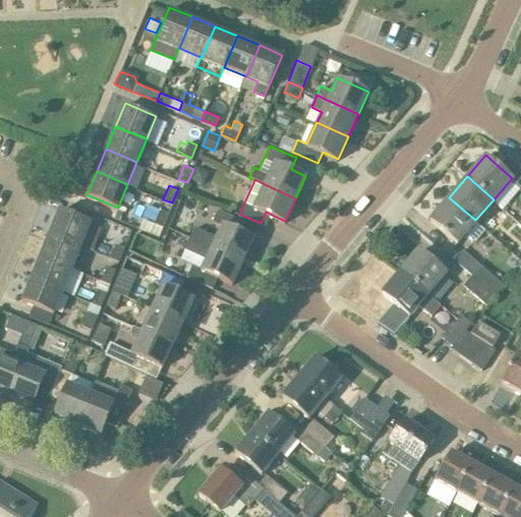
[(475,221),(475,220),(449,197),(430,219),(457,242),(464,234),(471,240),(476,239),(485,229),(475,221)]
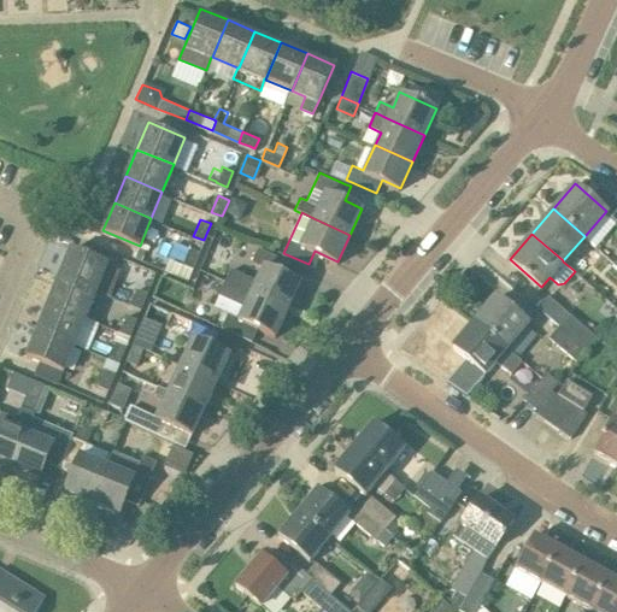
[(224,278),(288,309),(300,281),(283,272),(289,259),(259,245),(252,260),(264,265),(258,280),(230,266),(224,278)]
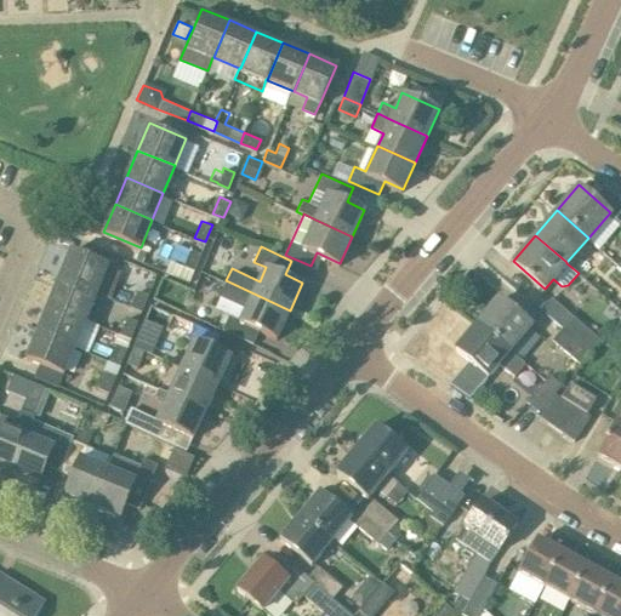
[(194,269),(201,252),(191,247),(183,264),(194,269)]
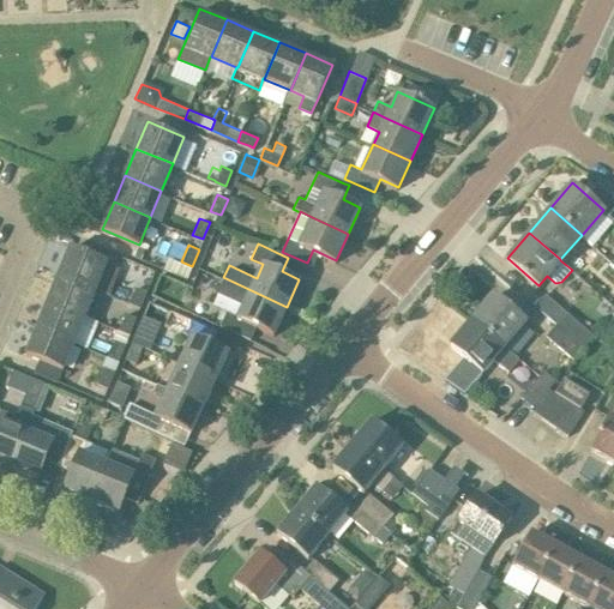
[(59,272),(96,288),(107,260),(71,246),(59,272)]
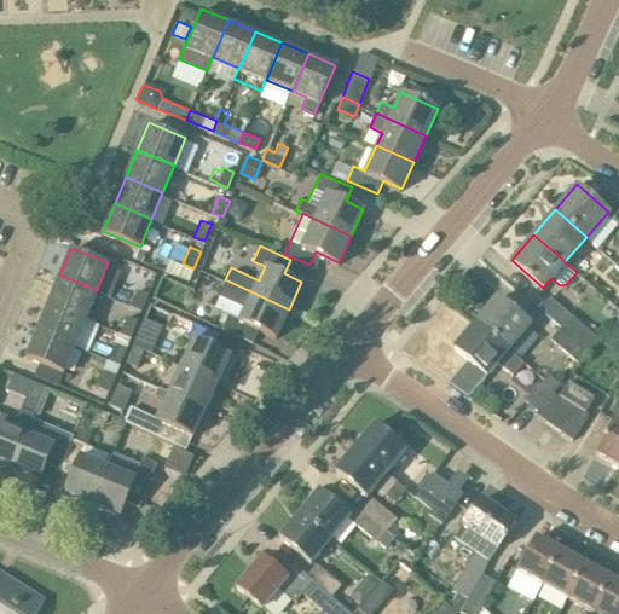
[(142,308),(148,291),(156,271),(142,265),(133,287),(137,288),(131,305),(142,308)]
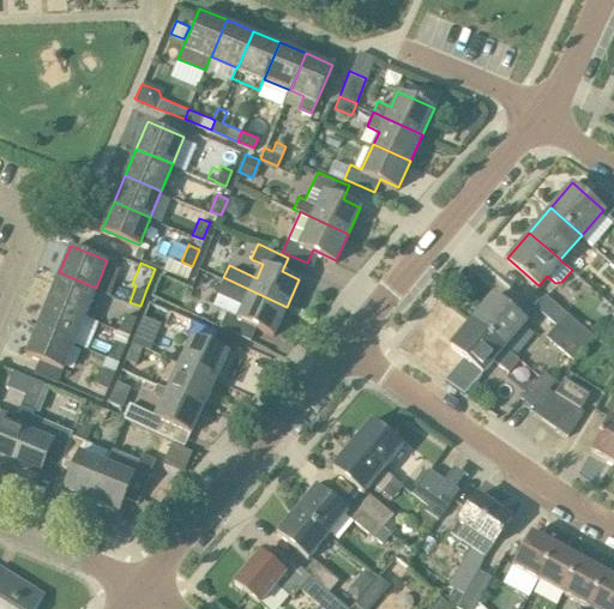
[(85,314),(96,288),(59,272),(48,299),(85,314)]
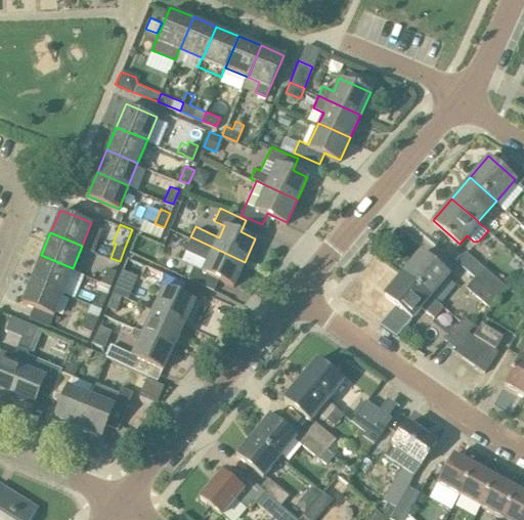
[(234,284),(245,262),(190,236),(185,250),(208,260),(204,269),(193,264),(188,276),(213,288),(219,276),(234,284)]
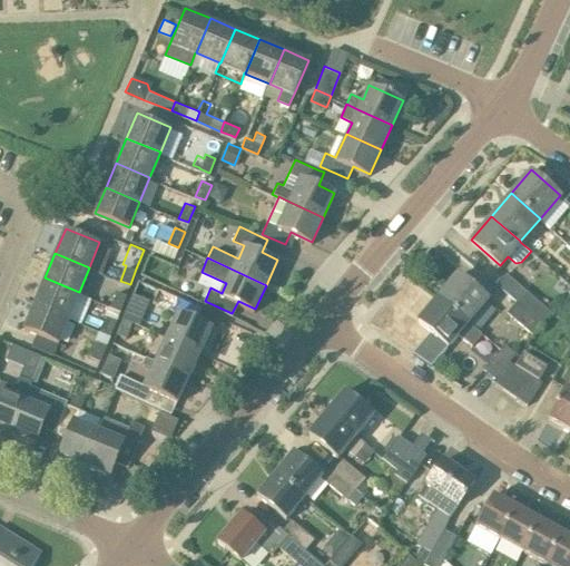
[(517,300),(542,321),(551,310),(507,272),(497,283),(517,300)]
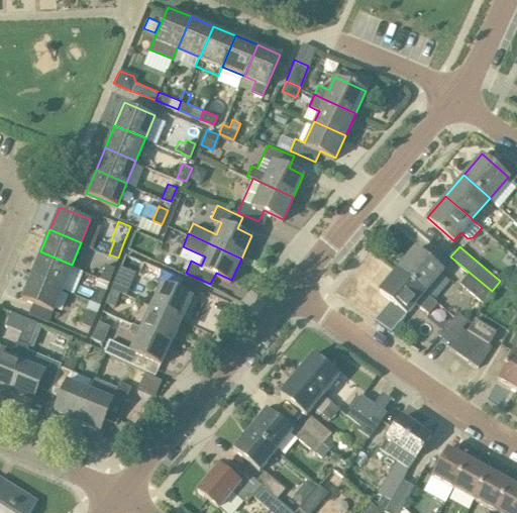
[(424,291),(442,270),(415,247),(397,268),(424,291)]
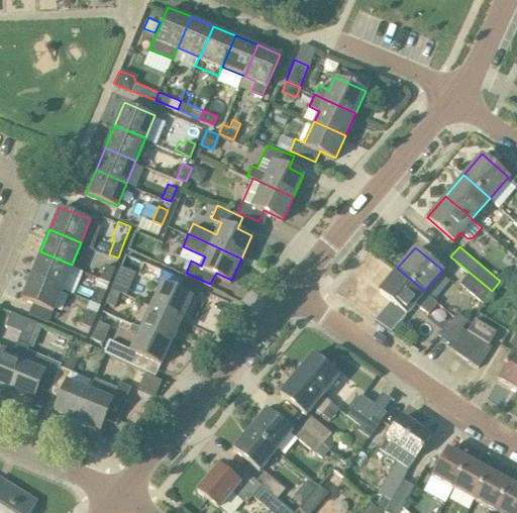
[(63,287),(72,265),(40,251),(31,275),(63,287)]
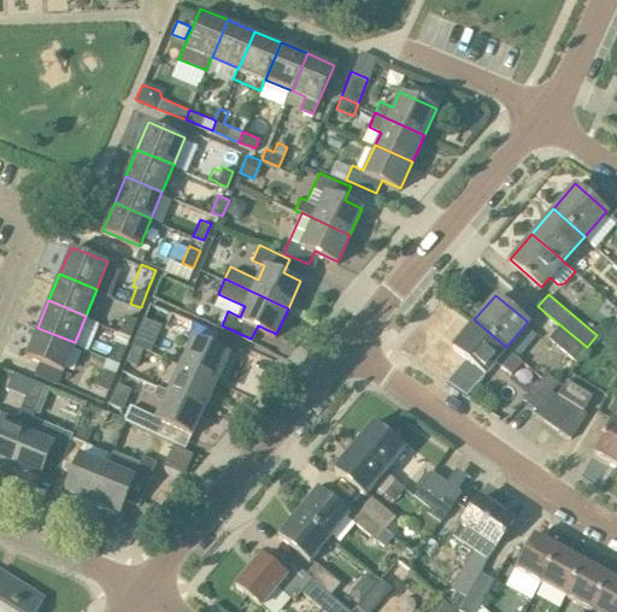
[(180,363),(217,380),(229,353),(235,340),(171,311),(165,325),(192,337),(180,363)]
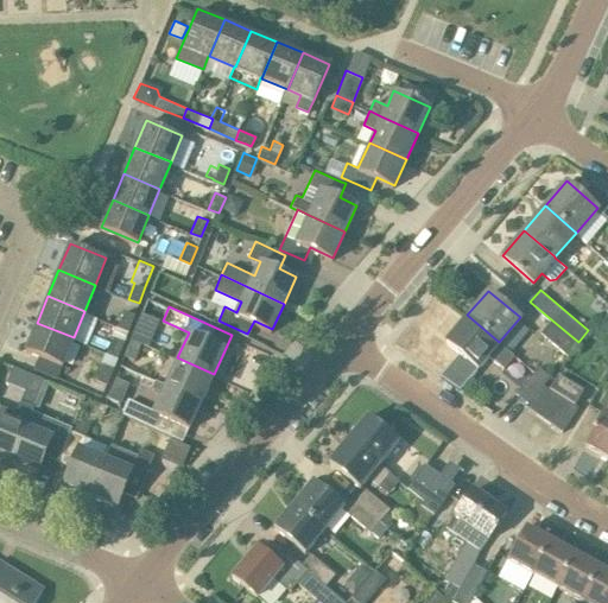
[(128,330),(135,313),(125,309),(118,325),(128,330)]
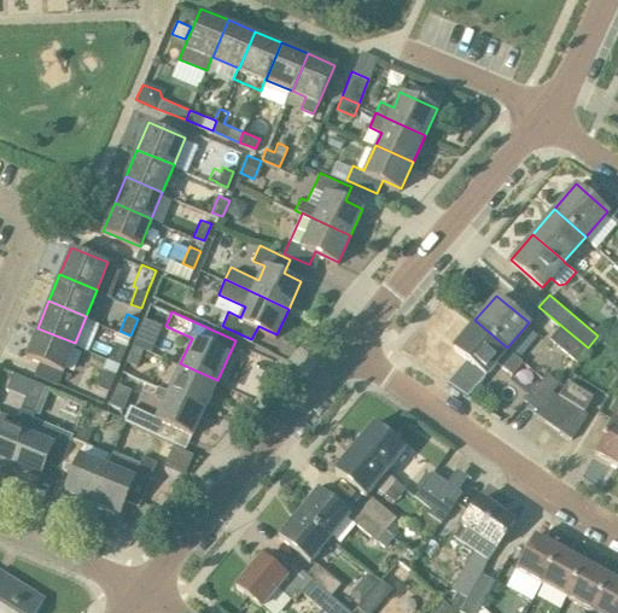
[(151,348),(163,322),(145,315),(134,339),(151,348)]
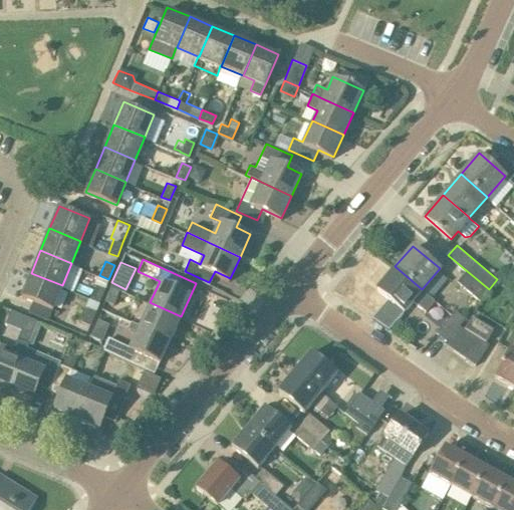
[(434,300),(422,289),(395,266),(377,288),(389,297),(380,306),(396,319),(413,299),(425,310),(434,300)]
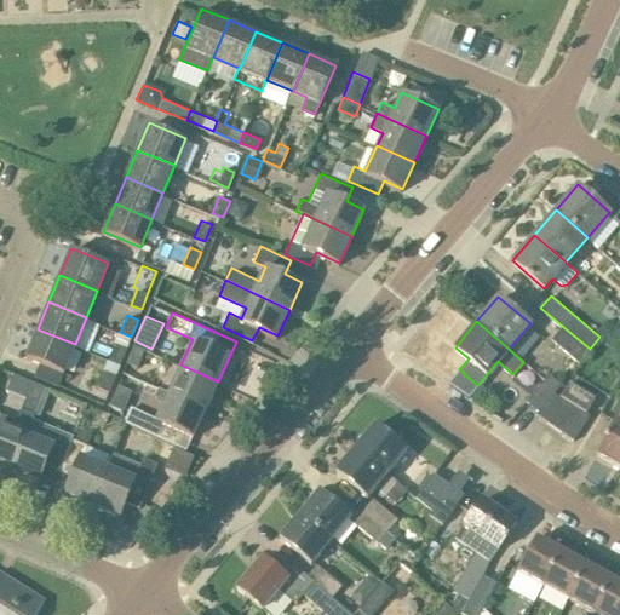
[(579,362),(590,349),(562,326),(551,338),(579,362)]
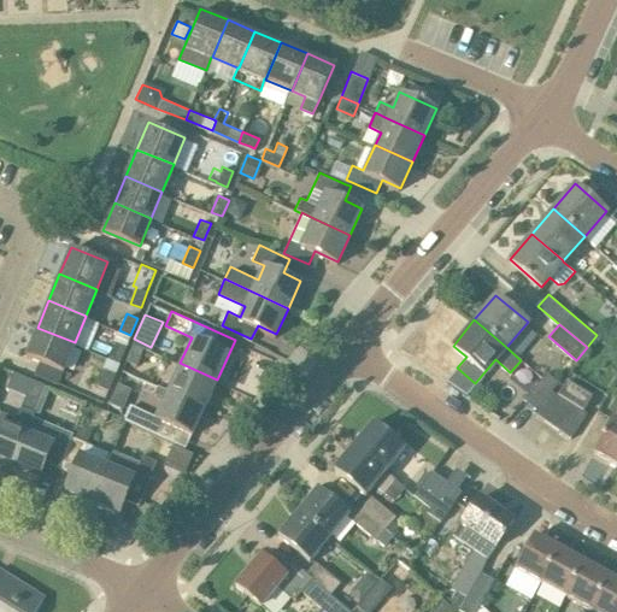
[(64,370),(75,342),(37,328),(27,354),(64,370)]
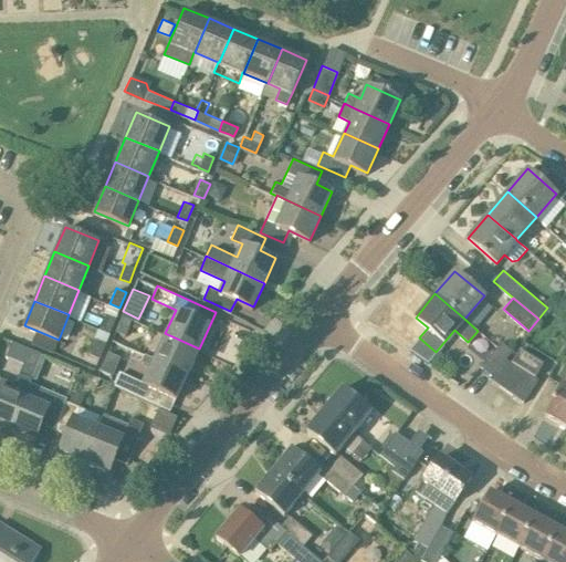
[(100,328),(109,332),(116,316),(106,312),(100,328)]
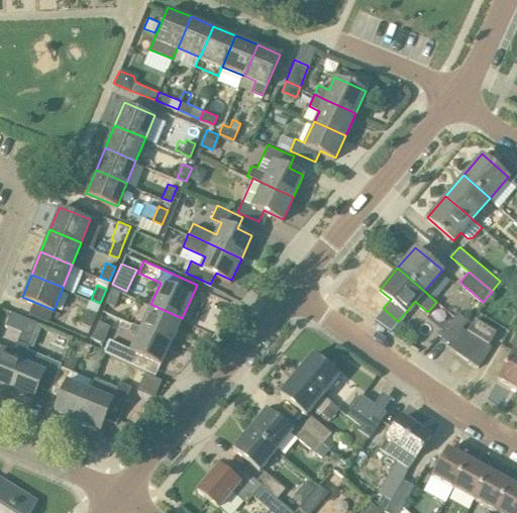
[(114,304),(120,290),(112,286),(106,301),(114,304)]
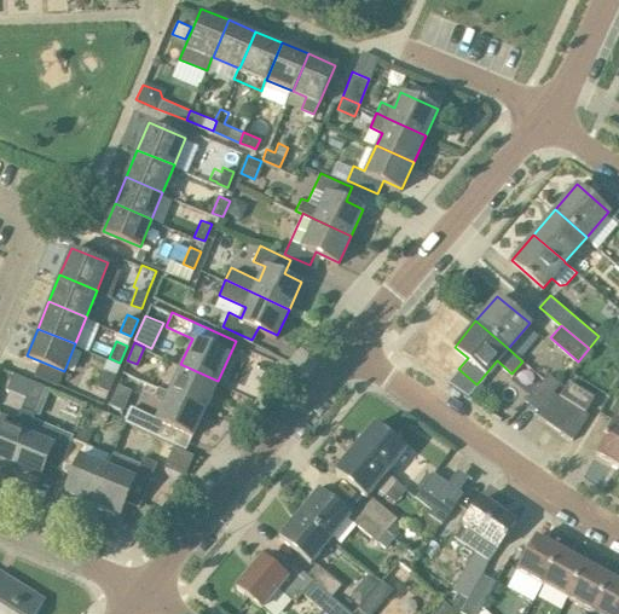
[(116,372),(120,363),(109,358),(105,369),(105,368),(98,384),(108,389),(116,372)]
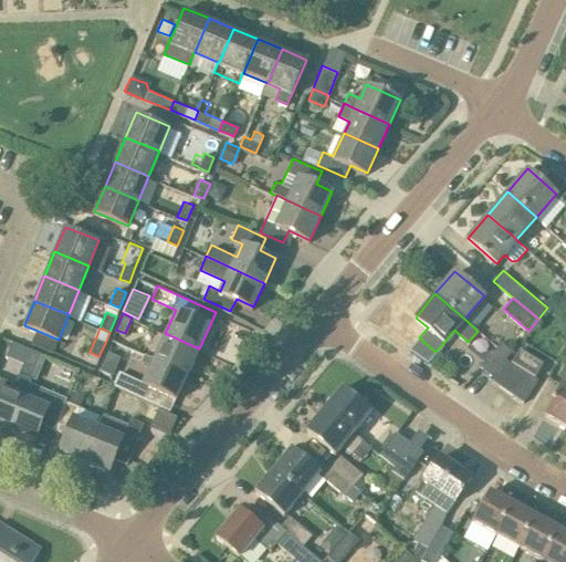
[(188,374),(199,349),(165,333),(155,356),(154,358),(188,374)]
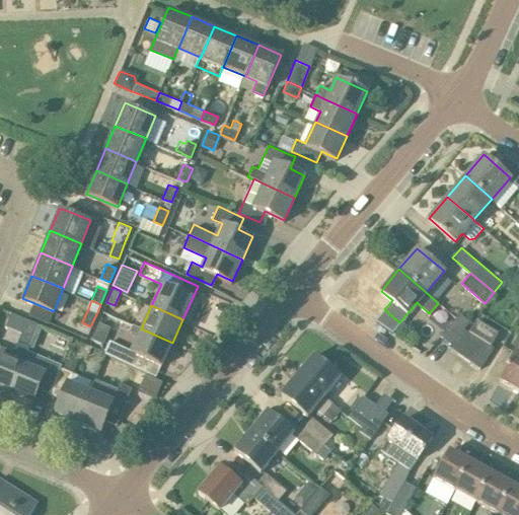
[(470,321),(460,312),(460,311),(441,334),(450,343),(464,327),(470,321)]
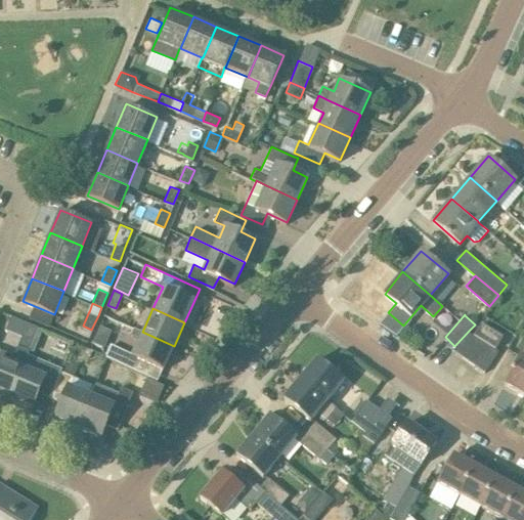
[(0,393),(9,397),(27,355),(29,349),(34,337),(38,327),(38,326),(15,315),(15,316),(11,315),(5,329),(22,335),(17,344),(13,354),(0,349),(0,393)]
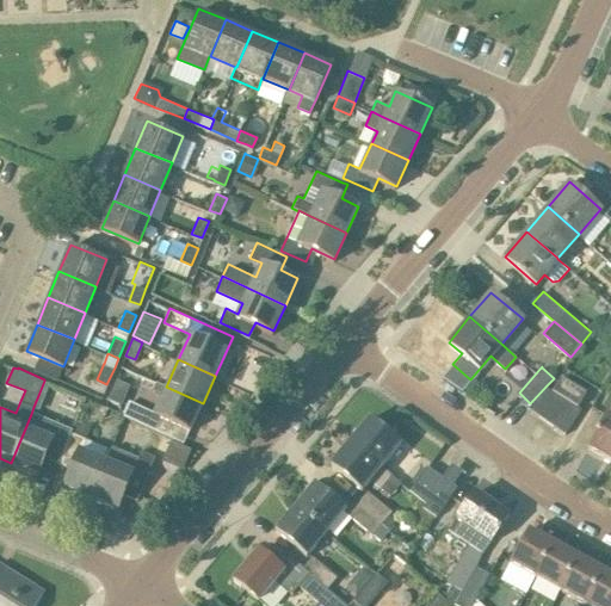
[(562,395),(578,404),(587,390),(561,375),(553,389),(562,395)]
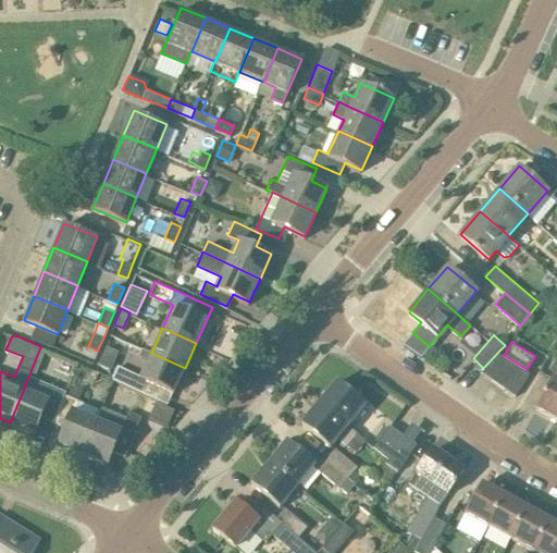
[(99,363),(111,367),(118,348),(106,344),(99,363)]
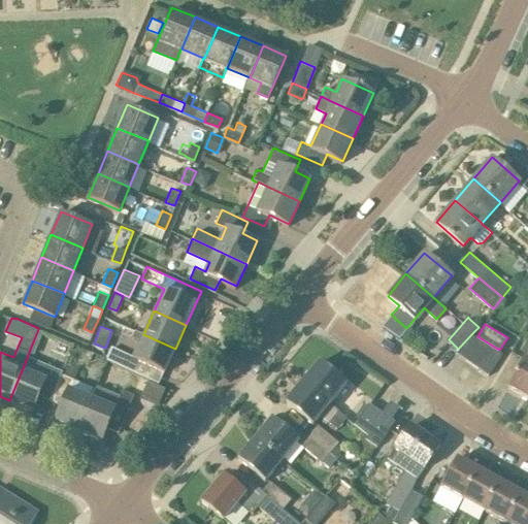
[(38,329),(34,339),(38,341),(39,338),(42,330),(38,329)]
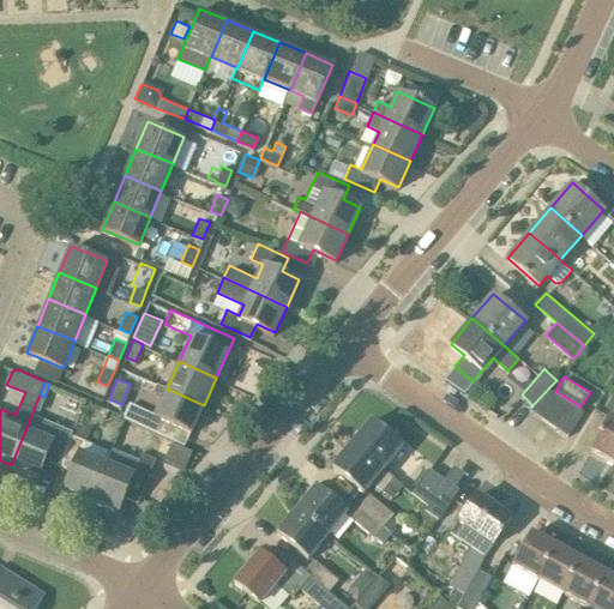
[(167,389),(168,386),(157,383),(154,391),(163,396),(155,412),(130,401),(124,415),(173,438),(185,444),(191,432),(204,405),(167,389)]
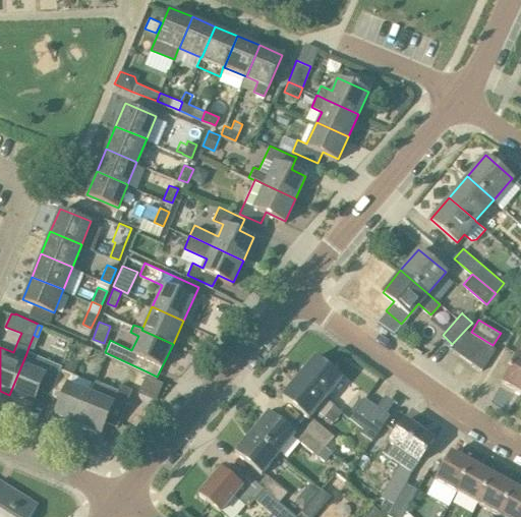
[(470,332),(466,329),(452,344),(450,347),(466,357),(479,337),(471,332),(470,332)]
